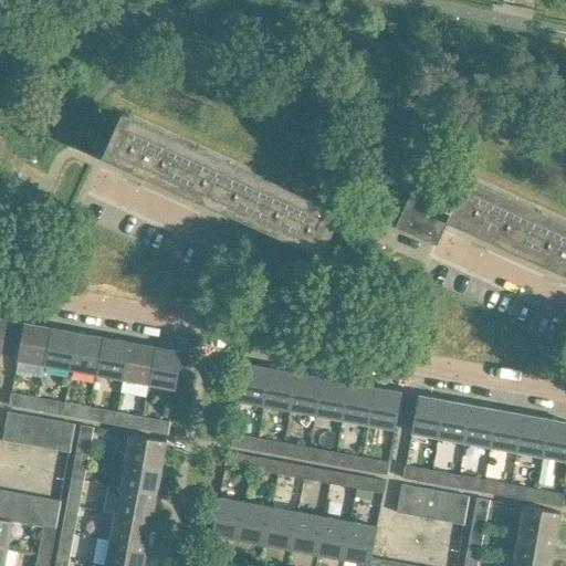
[(148,175),(177,187),(196,147),(122,114),(103,157),(105,158),(106,155),(134,168),(133,170),(147,177),(148,175)]
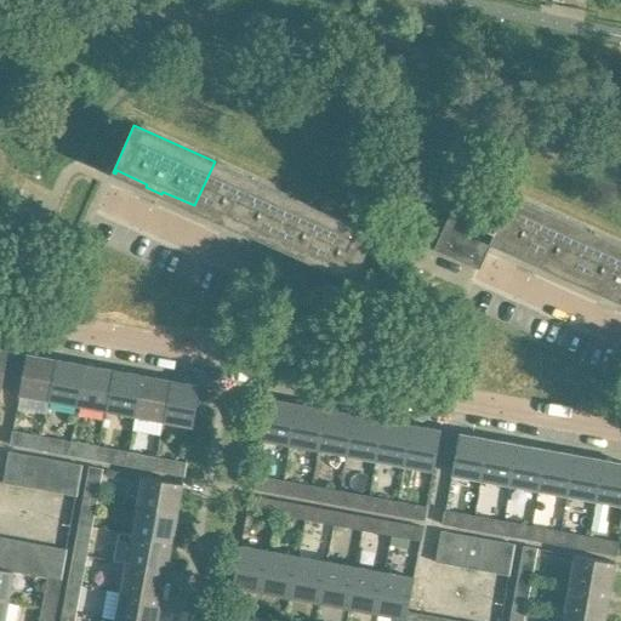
[(295,198),(215,161),(194,205),(227,221),(226,223),(240,229),(241,227),(274,241),(295,198)]
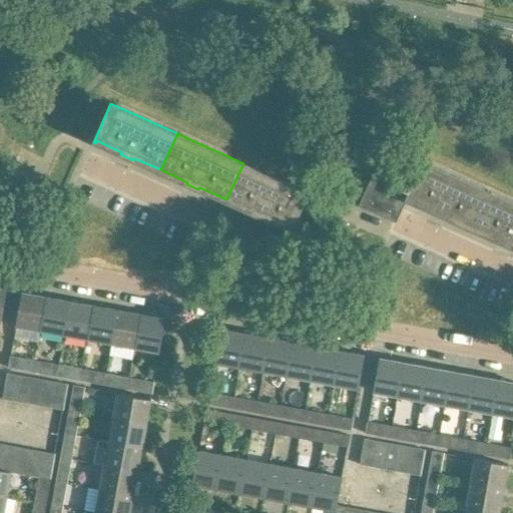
[(359,205),(396,222),(406,199),(405,199),(418,170),(386,156),(382,164),(379,162),(359,205)]
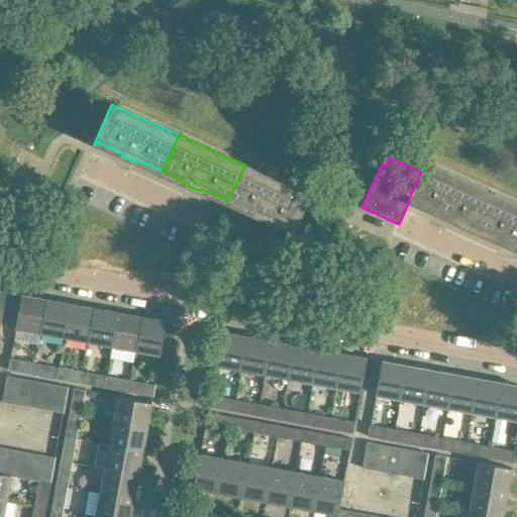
[(449,216),(477,229),(494,192),(426,162),(421,172),(408,201),(409,201),(410,202),(411,199),(436,211),(435,213),(448,219),(449,216)]
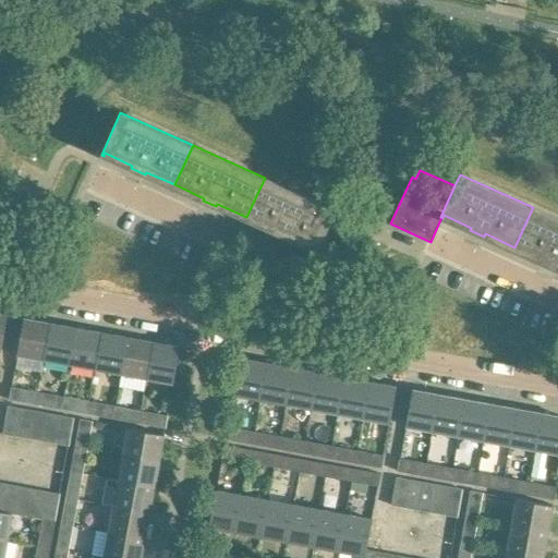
[(336,210),(265,178),(246,217),(276,230),(275,232),(288,239),(289,237),(317,249),(316,252),(317,252),(336,210)]
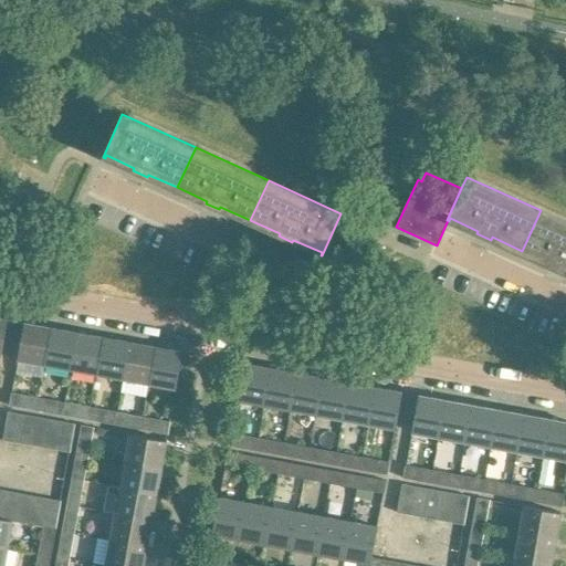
[(565,221),(541,210),(522,251),(551,264),(549,266),(563,272),(564,270),(565,270),(565,221)]
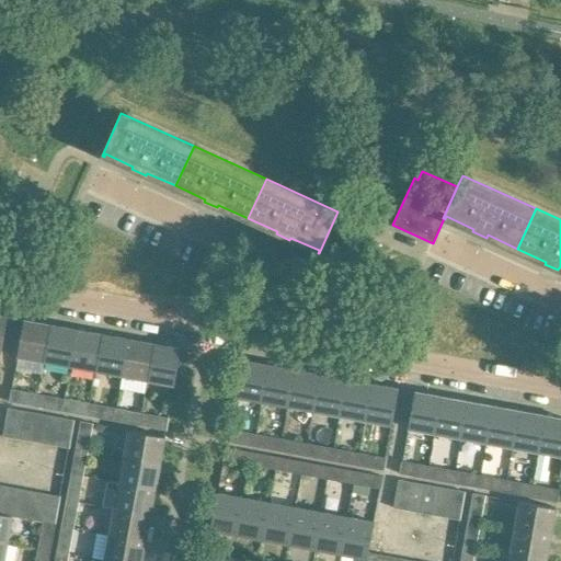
[(18,357),(44,362),(50,325),(24,320),(18,357)]
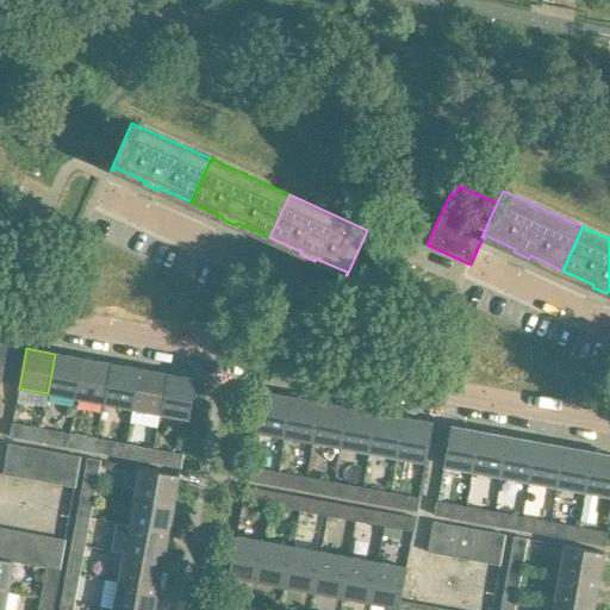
[(83,359),(55,354),(48,393),(76,398),(83,359)]
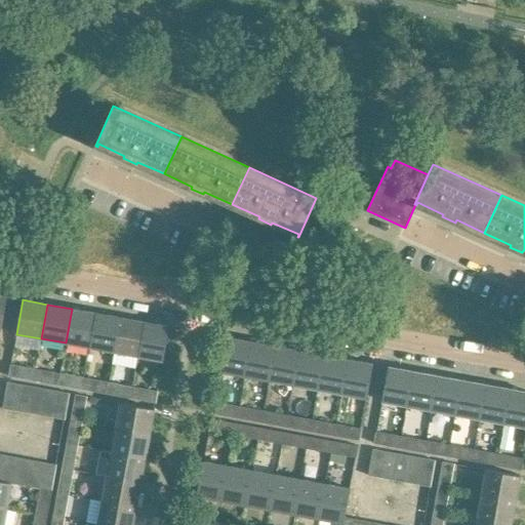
[(96,313),(72,309),(66,342),(90,348),(96,313)]
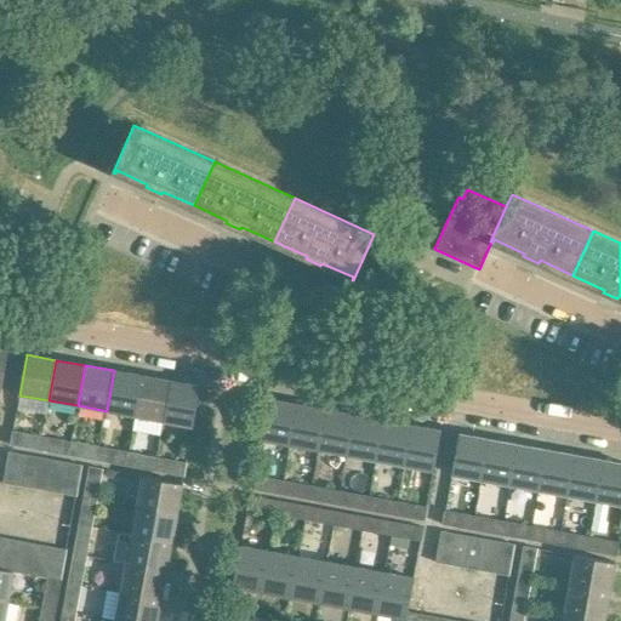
[(142,376),(114,370),(107,411),(135,416),(142,376)]
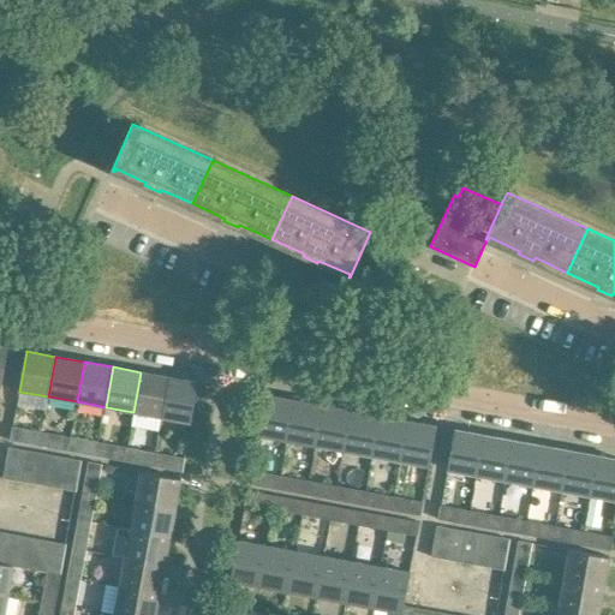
[(169,377),(141,372),(133,412),(162,417),(169,377)]
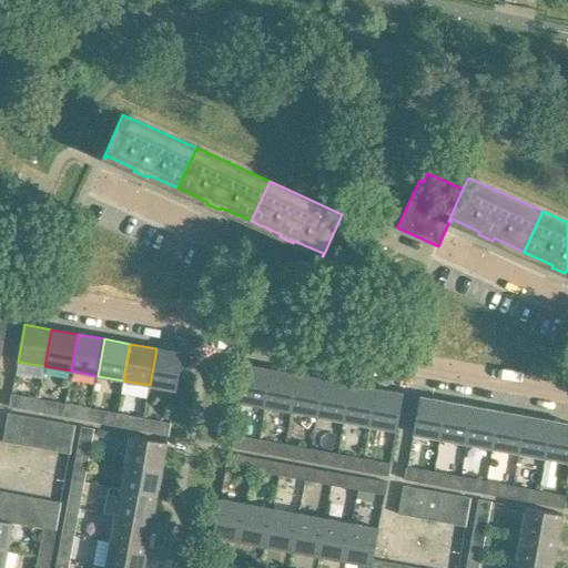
[(183,354),(156,348),(150,385),(176,391),(183,354)]
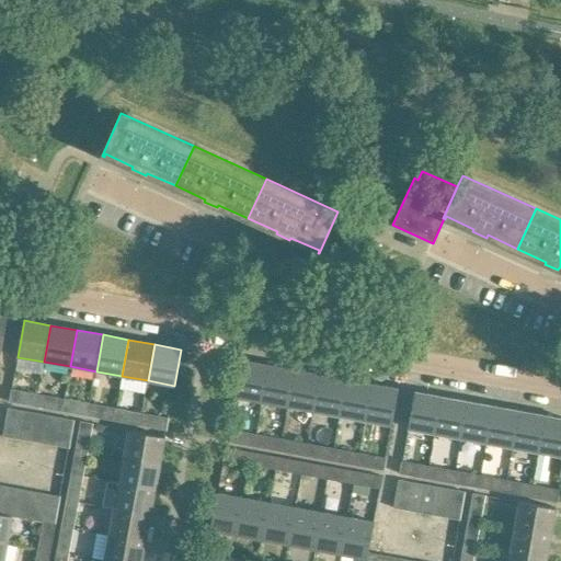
[(267,365),(241,361),(235,397),(236,397),(261,401),(267,365)]
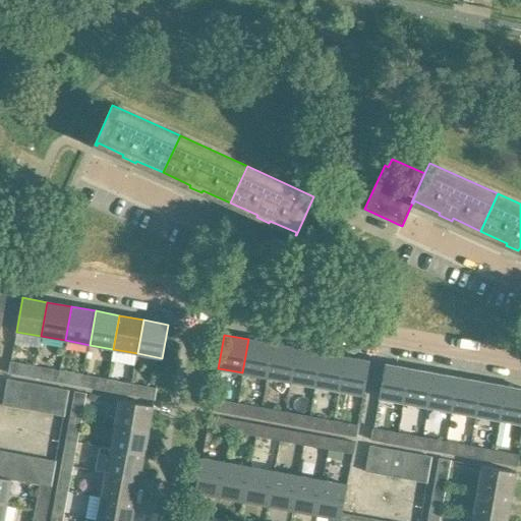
[(248,339),(242,372),(267,378),(273,343),(248,339)]
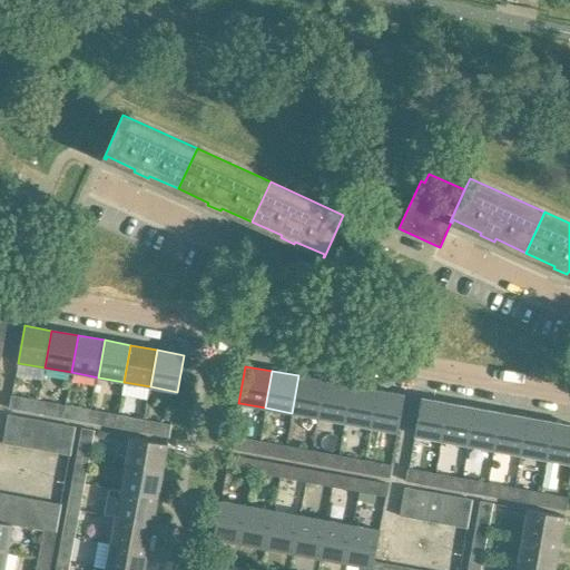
[(325,381),(298,375),(292,413),(318,418),(325,381)]
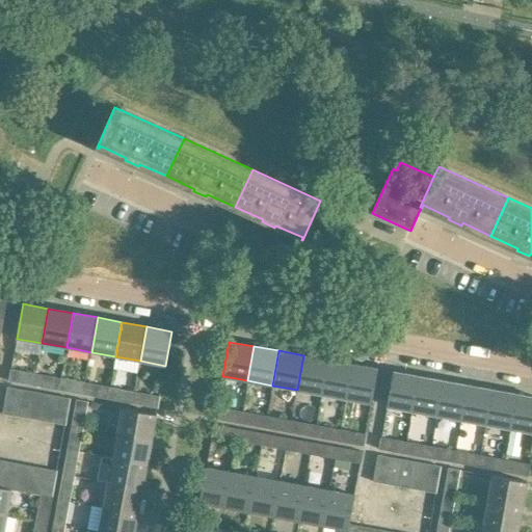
[(328,360),(303,355),(297,390),(322,394),(328,360)]
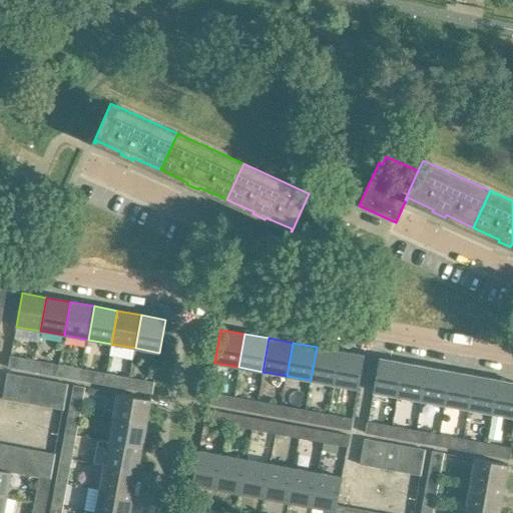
[(341,352),(317,347),(311,380),(335,385),(341,352)]
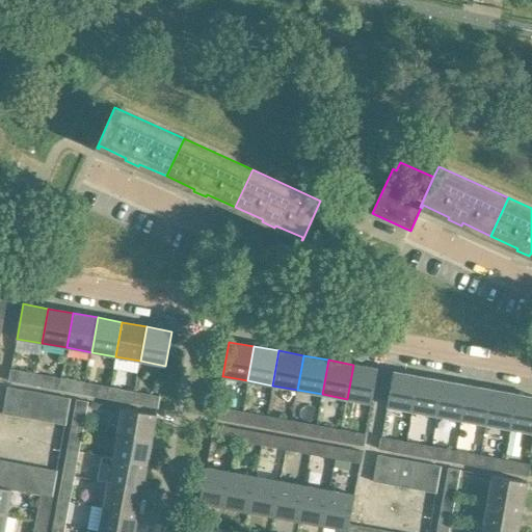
[(378,369),(353,365),(347,399),(372,403),(378,369)]
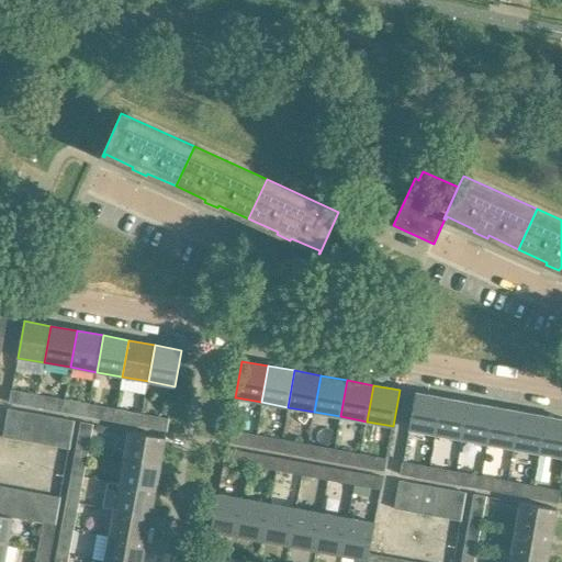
[(9,402),(36,407),(38,395),(11,390),(9,402)]
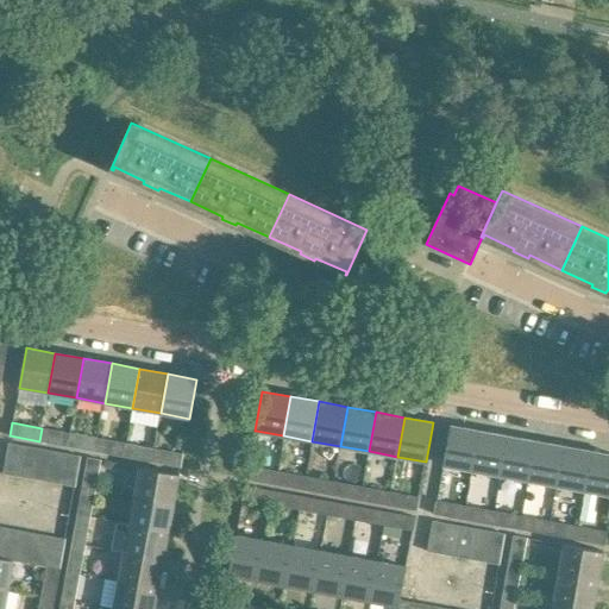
[(450,426),(443,465),(471,470),(478,431),(450,426)]
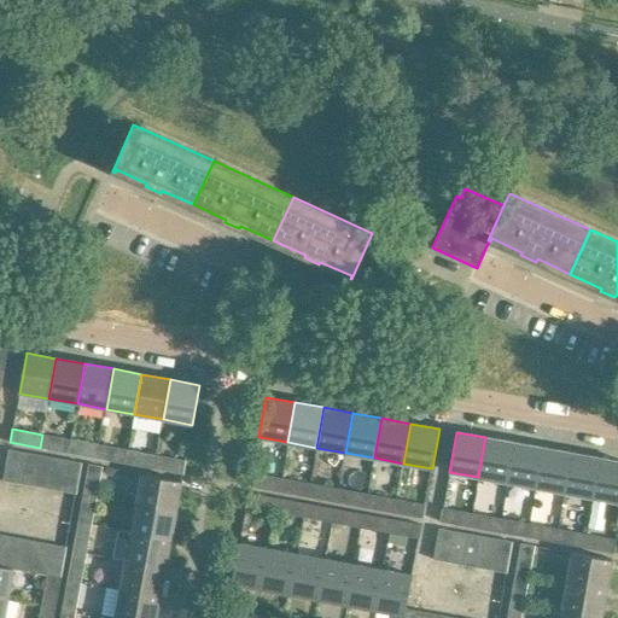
[(40,448),(68,453),(70,439),(42,435),(40,448)]
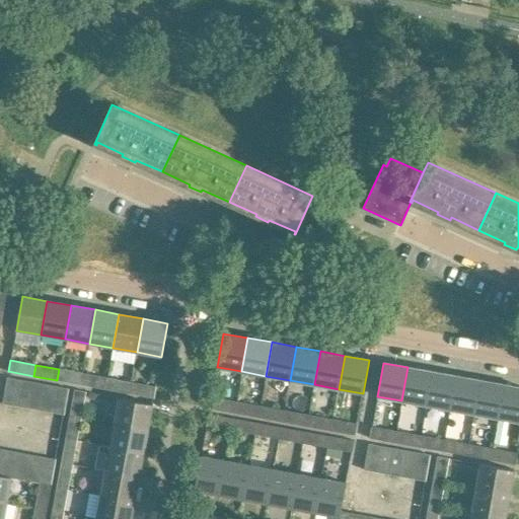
[(432,371),(408,367),(401,400),(426,405),(432,371)]
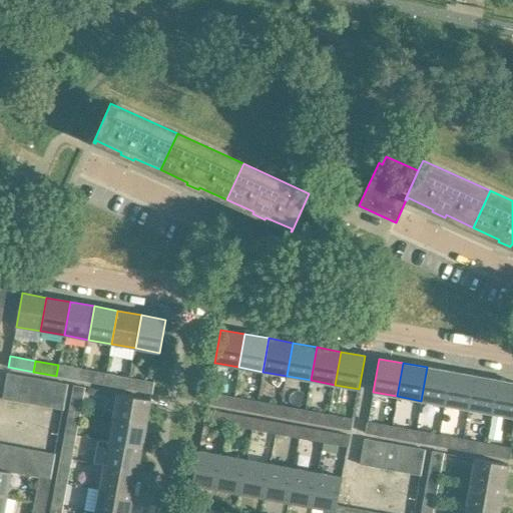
[(56,376),(80,381),(82,370),(58,365),(56,376)]
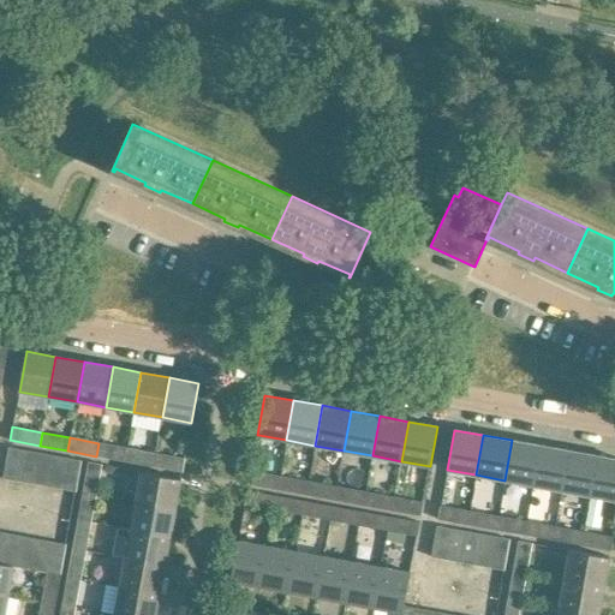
[(533,485),(541,446),(512,440),(505,481),(533,485)]
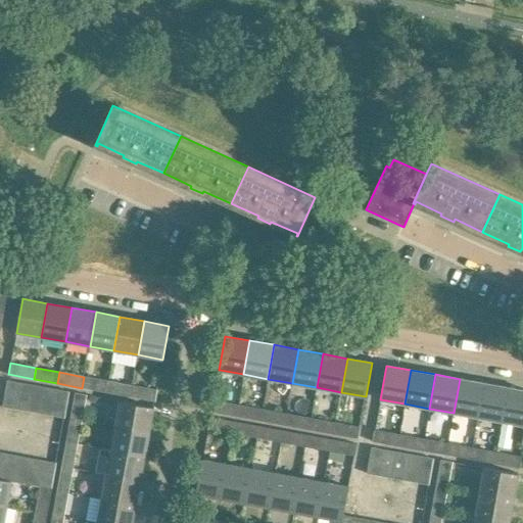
[(84,377),(82,388),(106,392),(108,381),(84,377)]
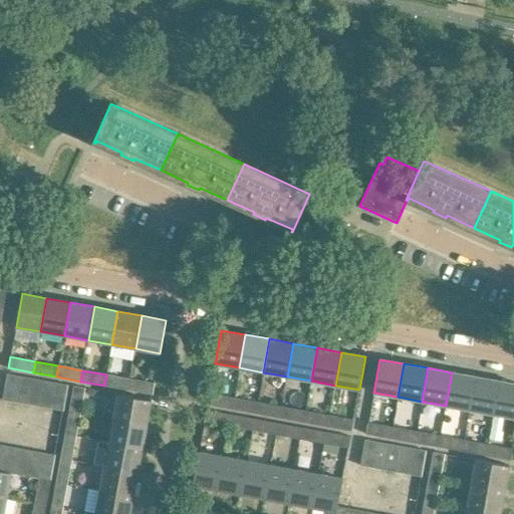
[(476,376),(452,372),(446,406),(470,410),(476,376)]
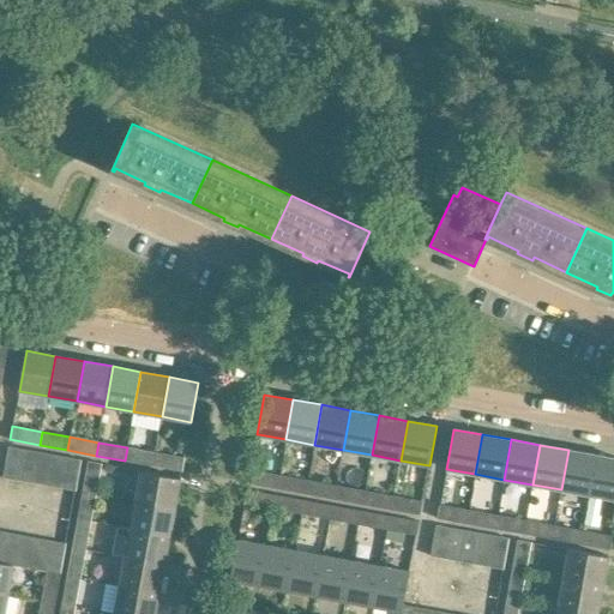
[(18,480),(24,450),(8,446),(2,477),(18,480)]
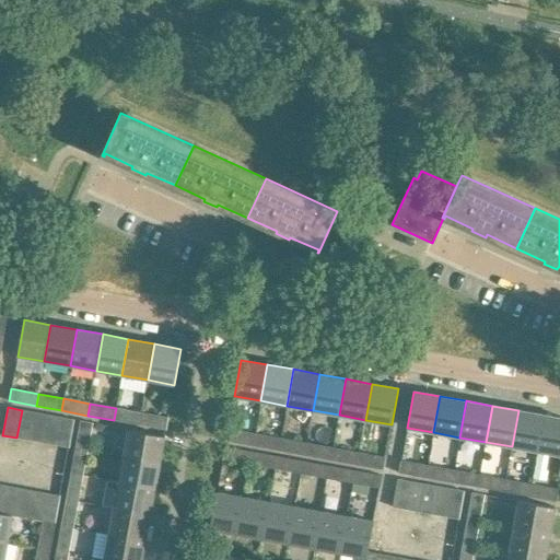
[(141,412),(116,408),(114,420),(139,424),(141,412)]
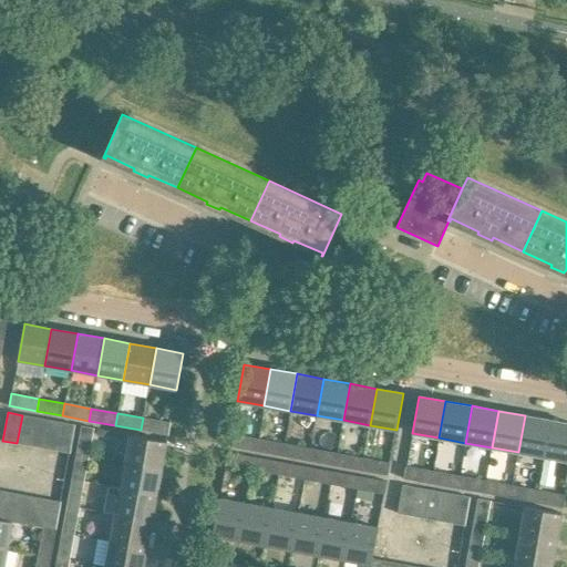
[(35,418),(22,415),(17,443),(30,446),(35,418)]
